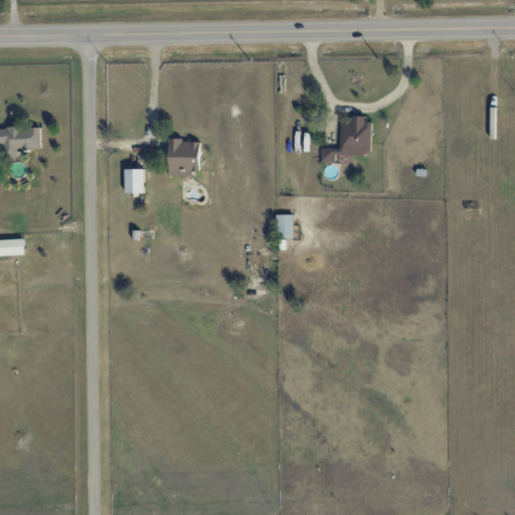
[(341,122),(340,148),(322,148),(322,162),(336,162),(336,155),(371,156),(371,124),(365,124),(365,117),(352,116),(352,123),(341,122)]
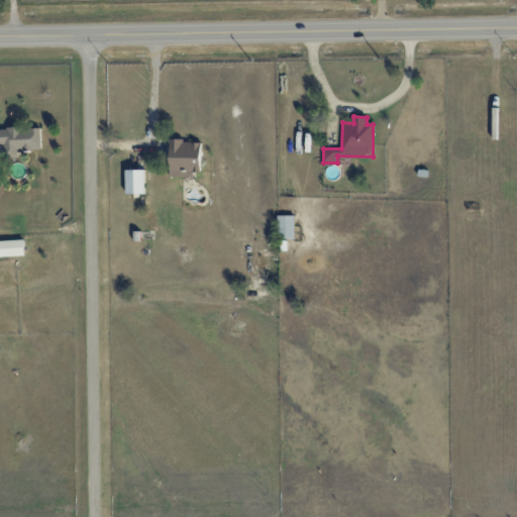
[(41,149),(40,127),(0,128),(0,144),(5,144),(5,158),(18,158),(18,150),(41,149)]
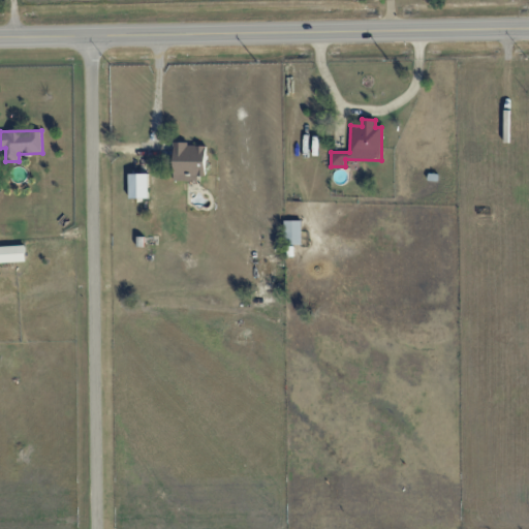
[(206,145),(174,144),(174,179),(205,180),(206,145)]
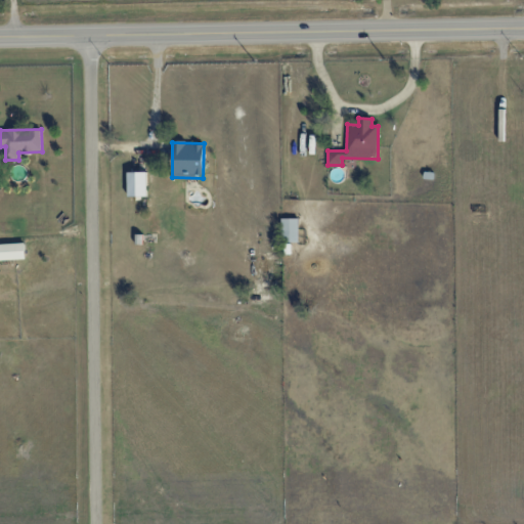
[(146,172),(127,172),(128,197),(146,197),(146,172)]
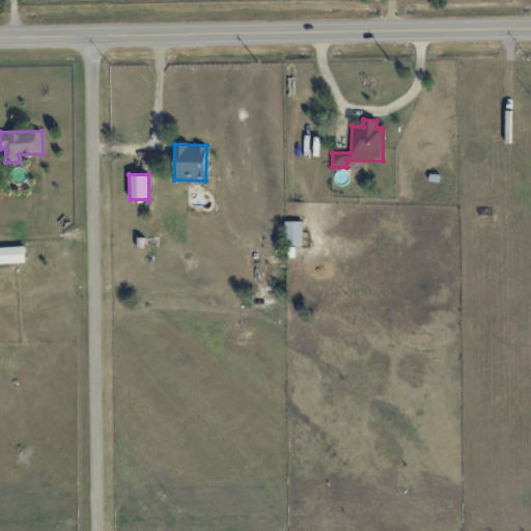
[(302,221),(285,222),(285,246),(303,245),(302,221)]
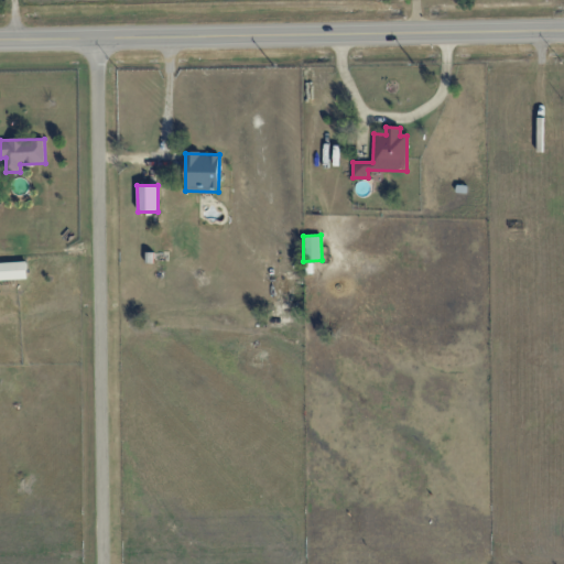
[(0,262),(0,268),(1,280),(26,279),(26,261),(0,262)]
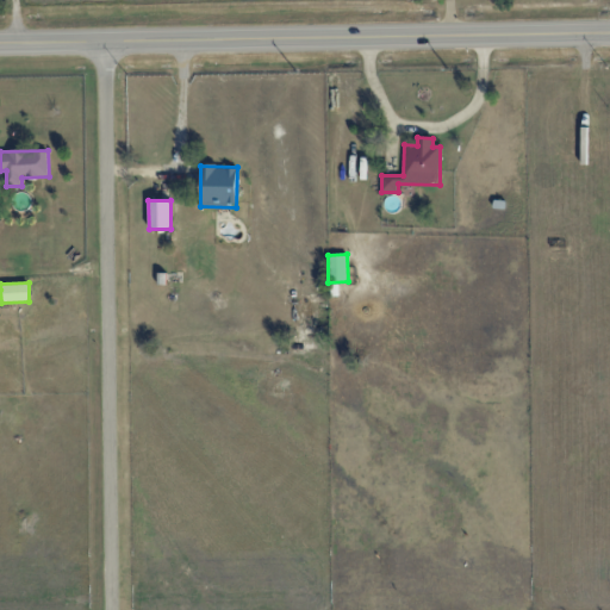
All buildings are outlined.
